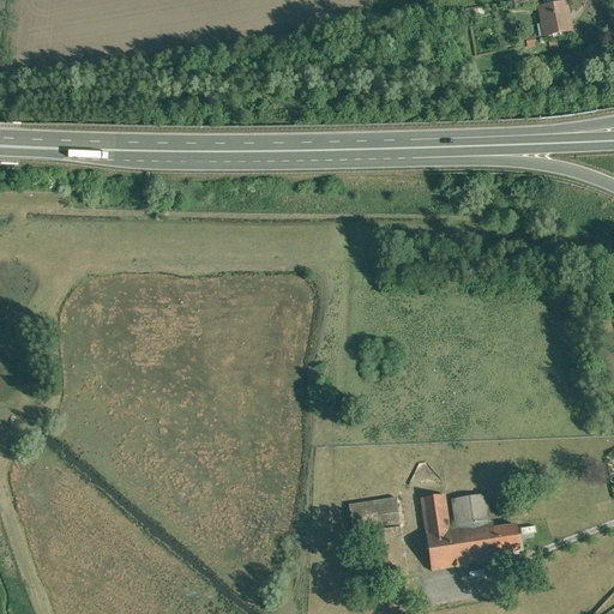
[(566,2),(540,7),(545,36),(571,31),(567,13),(566,2)]
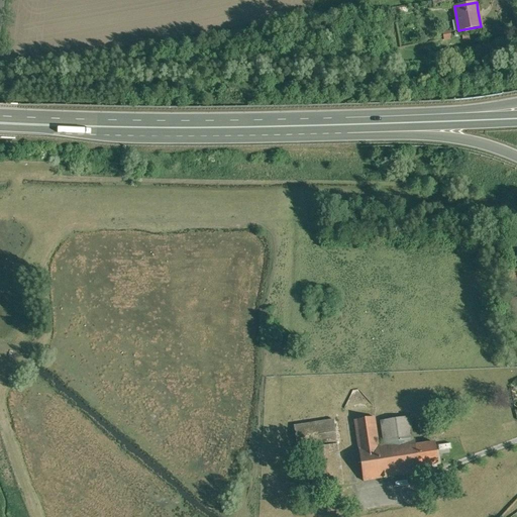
[(409,416),(382,420),(385,443),(412,439),(409,416)]
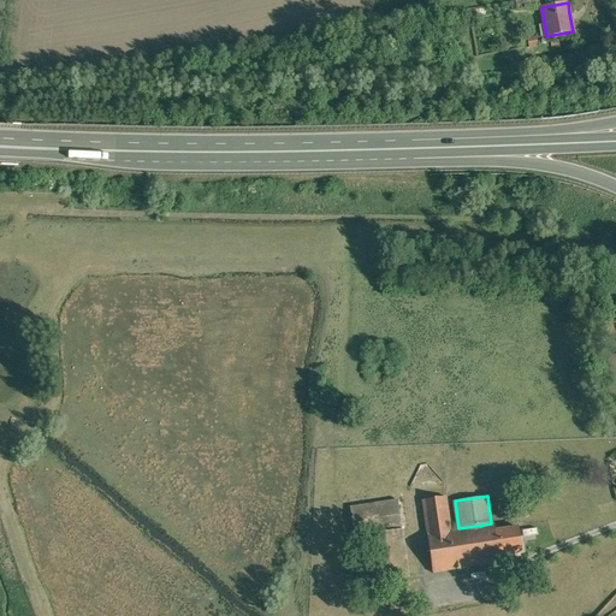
[(445,497),(422,499),(427,533),(451,529),(445,497)]
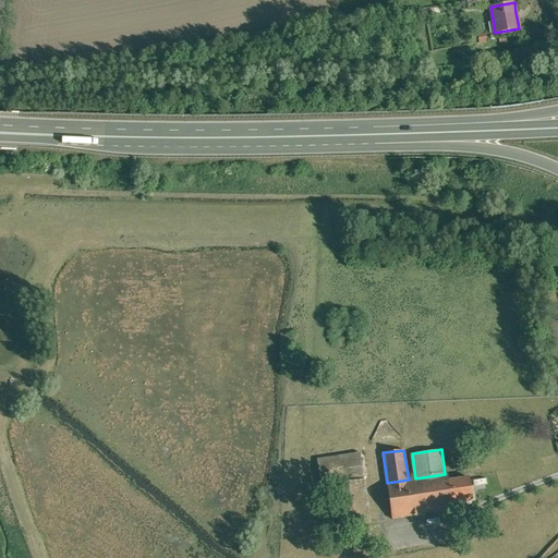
[(361,452),(317,458),(322,486),(334,484),(332,483),(364,478),(361,452)]
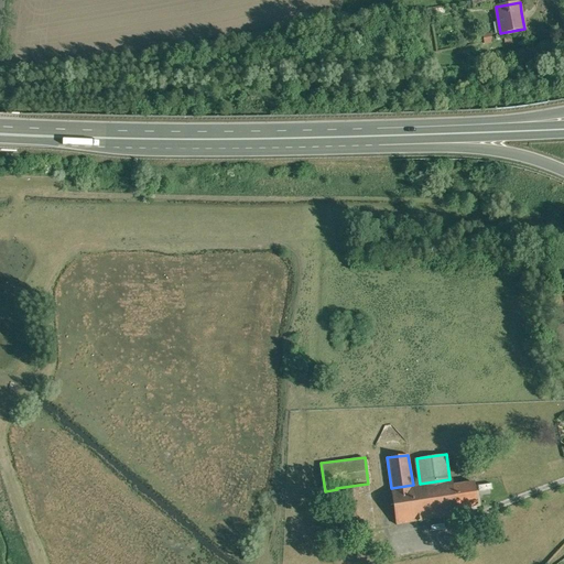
[(413,485),(391,488),(397,524),(458,516),(458,509),(454,486),(453,479),(451,480),(449,479),(420,484),(413,485)]
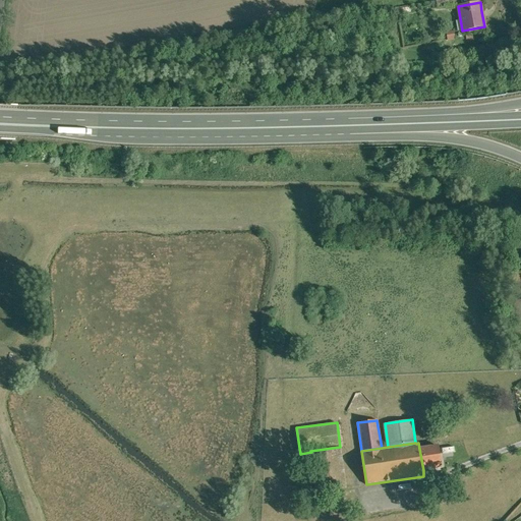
[(439,446),(419,449),(423,470),(442,467),(439,446)]
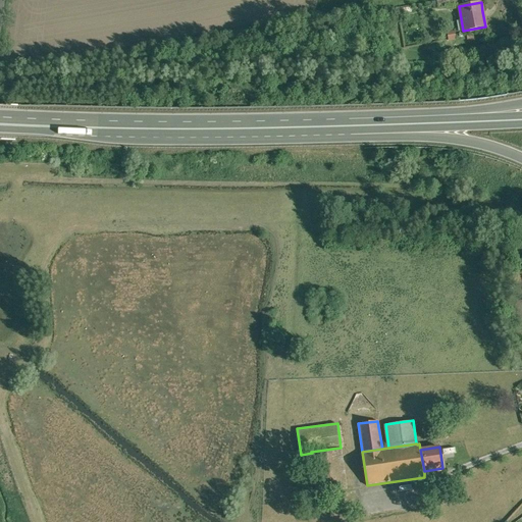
[(341,448),(311,452),(312,453),(317,492),(348,488),(341,448)]
